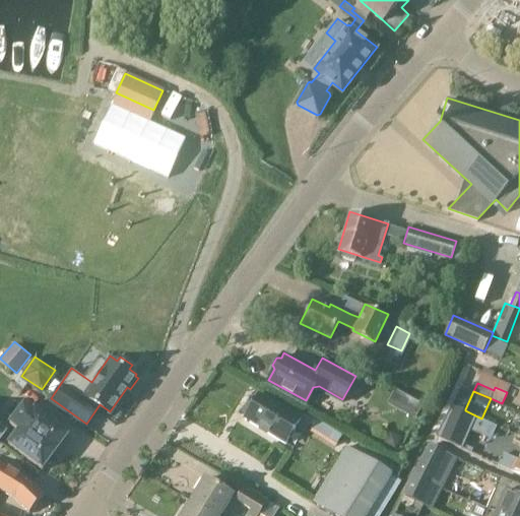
[(251,403),(248,401),(243,409),(246,411),(244,415),(286,441),(296,425),(304,431),(313,416),(303,410),(300,415),(285,406),(284,408),(258,392),(251,403)]
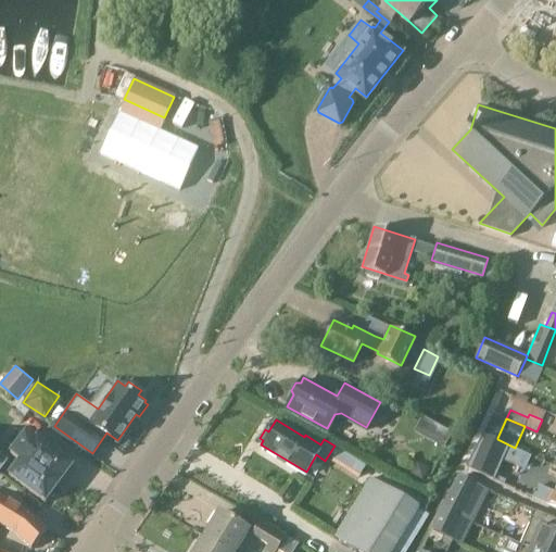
[(10,450),(20,458),(9,473),(45,500),(73,463),(36,436),(35,438),(25,430),(23,434),(15,429),(5,442),(12,448),(10,450)]
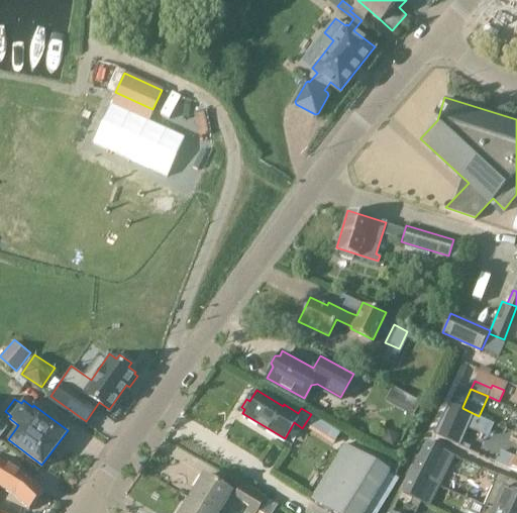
[(473,413),(462,408),(461,408),(449,403),(448,402),(433,432),(437,434),(459,443),(473,413)]
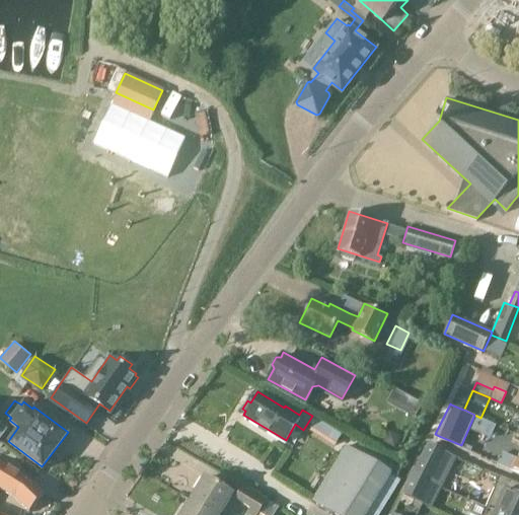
[(328,436),(336,440),(341,432),(334,428),(328,436)]
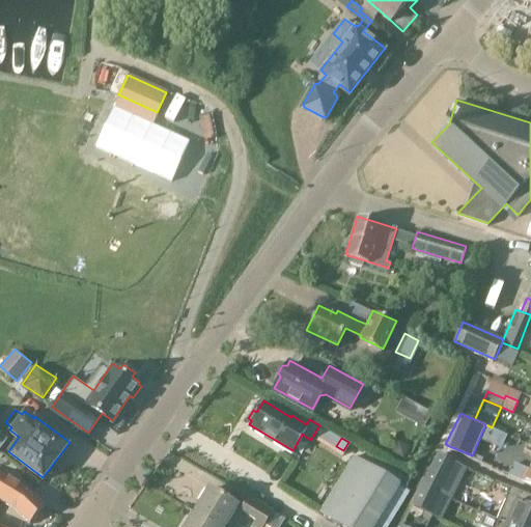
[(409,445),(398,440),(393,449),(403,454),(409,445)]
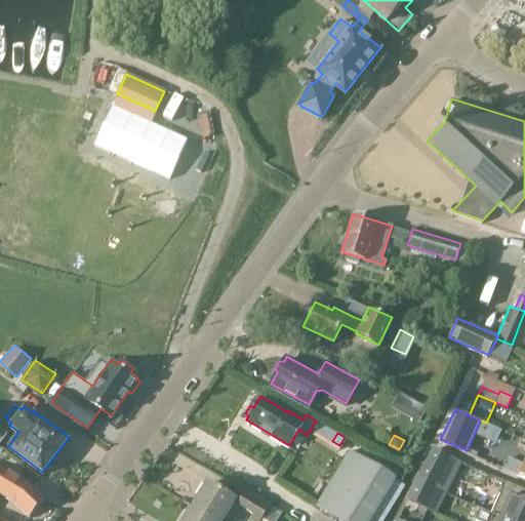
[(351,447),(316,503),(345,520),(365,520),(395,475),(351,447)]
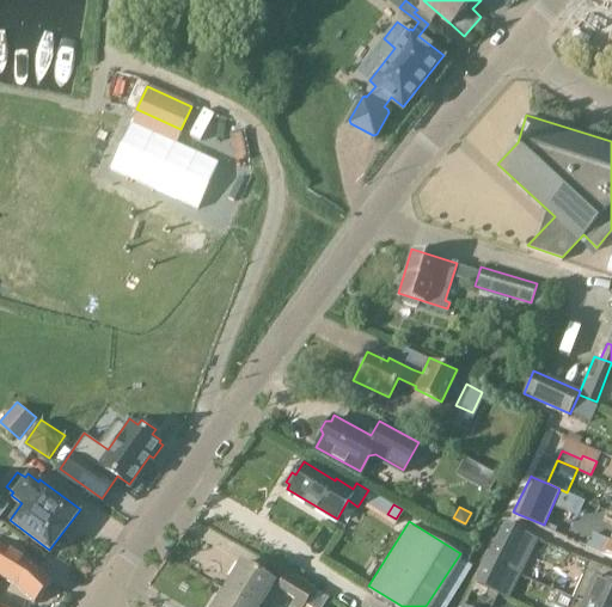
[(503,521),(487,557),(506,566),(522,531),(503,521)]
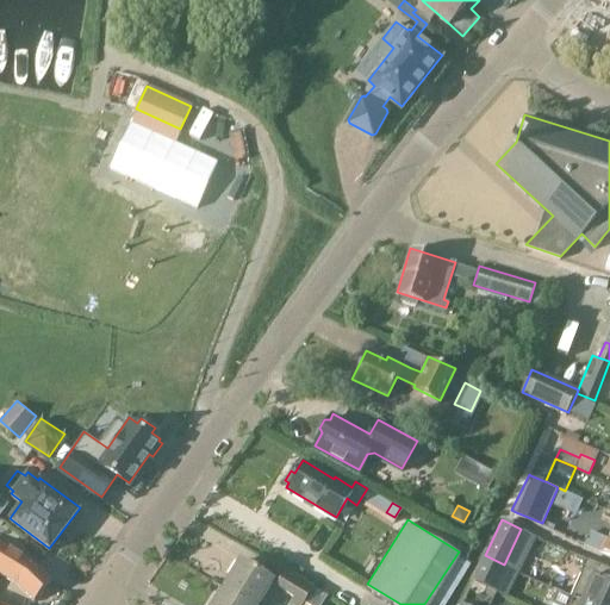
[(601,532),(595,547),(609,553),(609,531),(608,536),(601,532)]
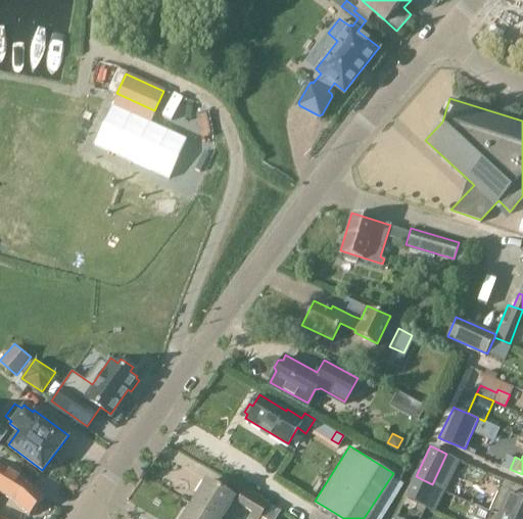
[(0,489),(15,499),(30,512),(44,496),(30,481),(0,462),(0,489)]
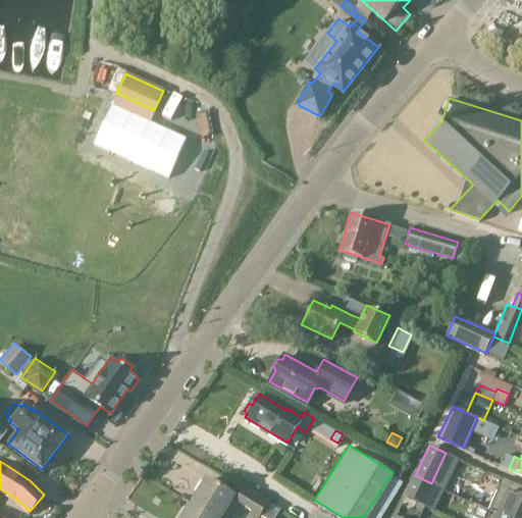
[(415,475),(405,496),(417,501),(421,503),(426,505),(434,509),(444,488),(431,483),(415,475)]
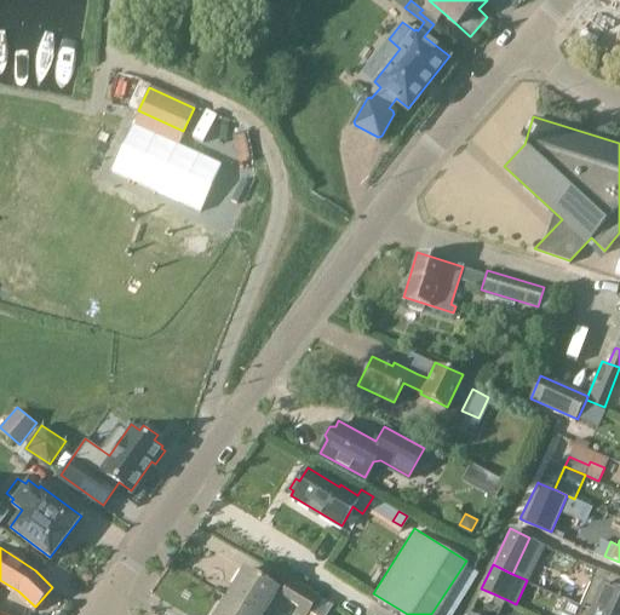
[(581,602),(580,603),(608,614),(619,614),(619,575),(597,565),(581,602)]
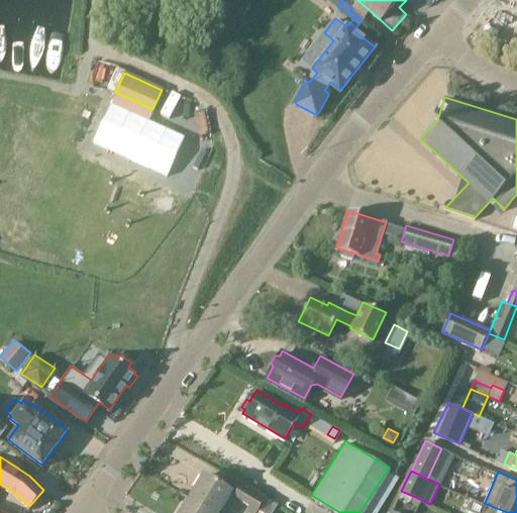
[(203,473),(189,495),(217,512),(231,491),(203,473)]
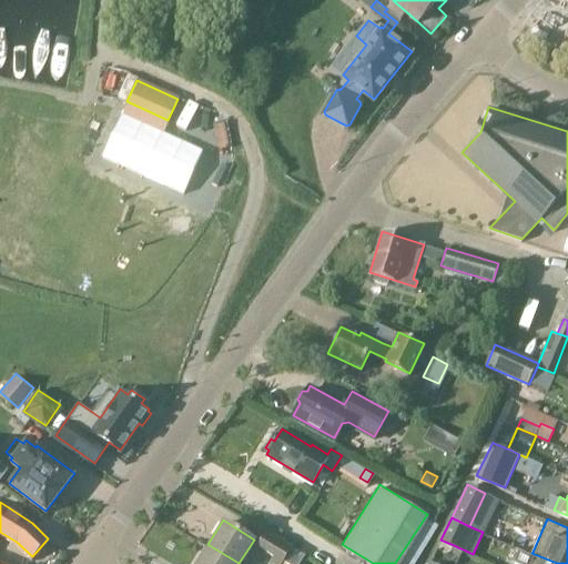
[(298,563),(305,554),(266,530),(256,546),(272,556),(270,561),(274,563),(298,563)]
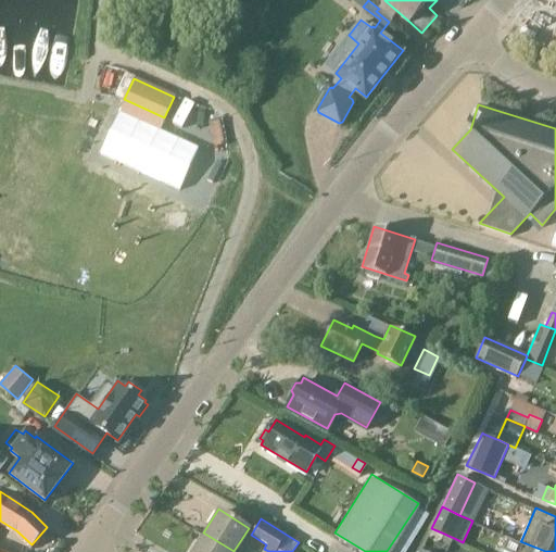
[(234,551),(203,532),(191,551),(234,551)]
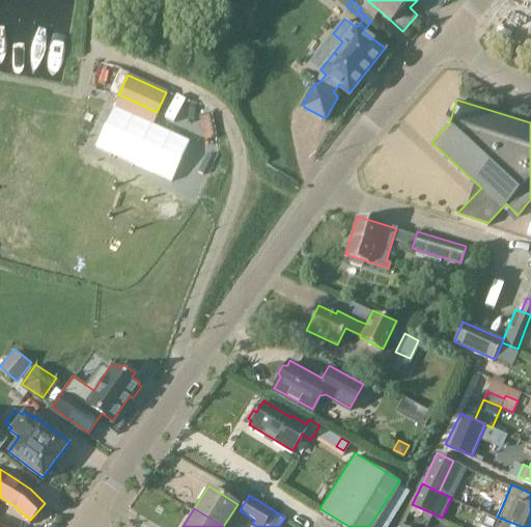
[(424,509),(419,521),(428,525),(434,514),(428,511),(424,509)]
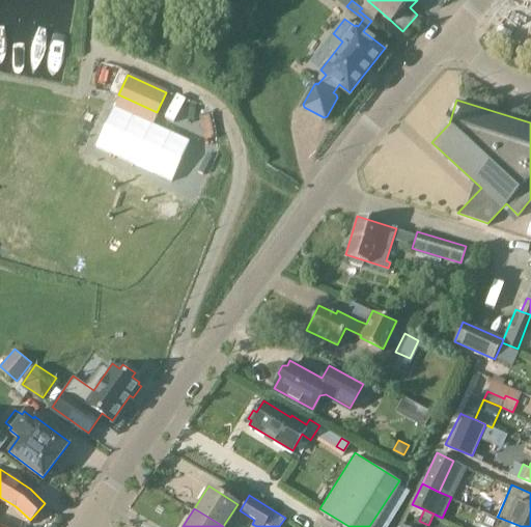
[(521,526),(497,517),(484,511),(479,523),(488,526),(521,526)]
